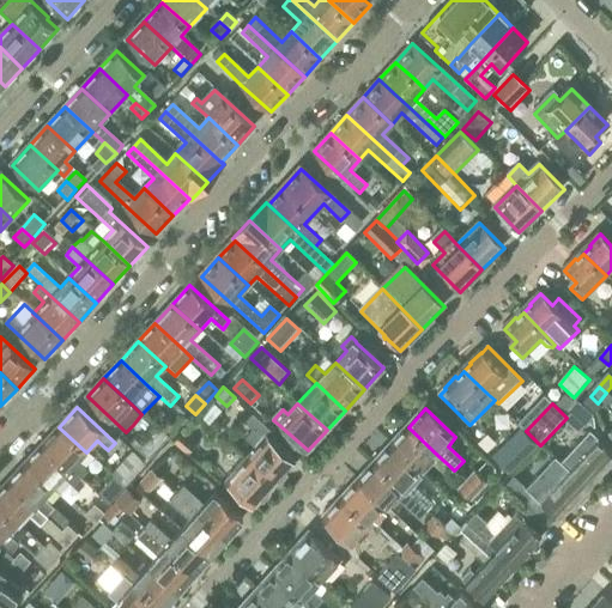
[(580,408),(565,424),(580,436),(586,430),(594,420),(580,408)]
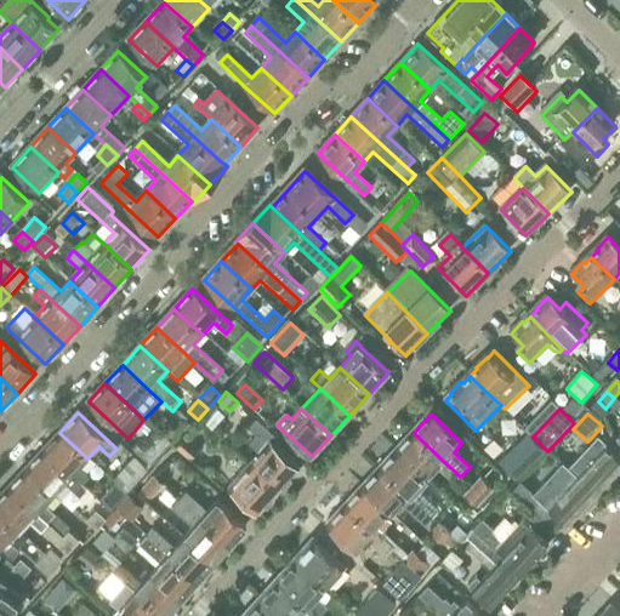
[(250,466),(279,492),(300,469),(273,445),(277,440),(257,422),(250,431),(257,438),(250,446),(260,455),(250,466)]
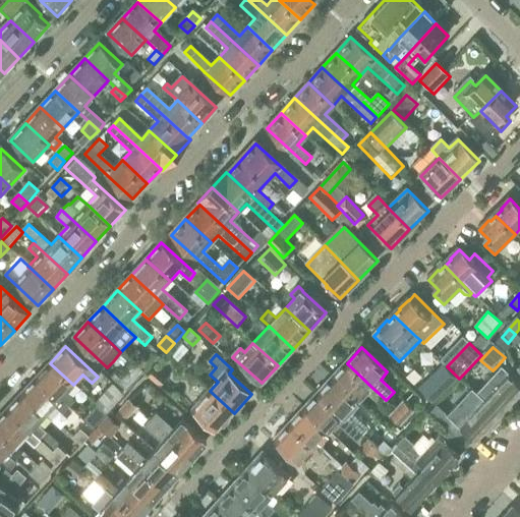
[(73,385),(50,363),(36,379),(59,400),(68,409),(75,401),(66,393),(73,385)]
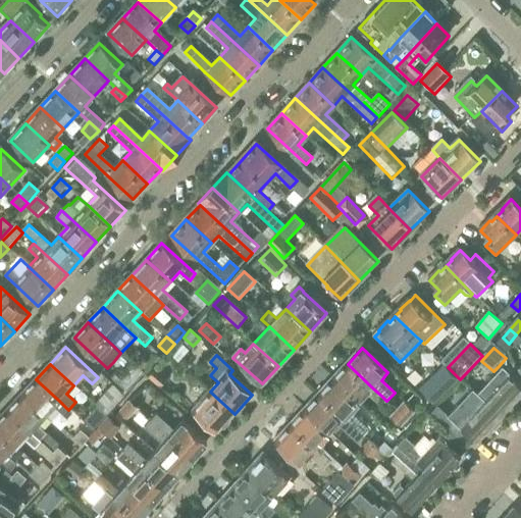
[(333,379),(359,404),(368,395),(378,404),(382,401),(379,398),(381,396),(373,389),(348,364),(333,379)]
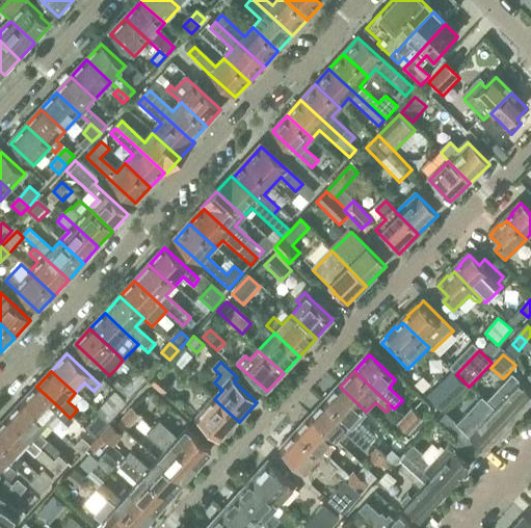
[(147,381),(136,372),(123,388),(124,389),(121,392),(130,400),(147,381)]
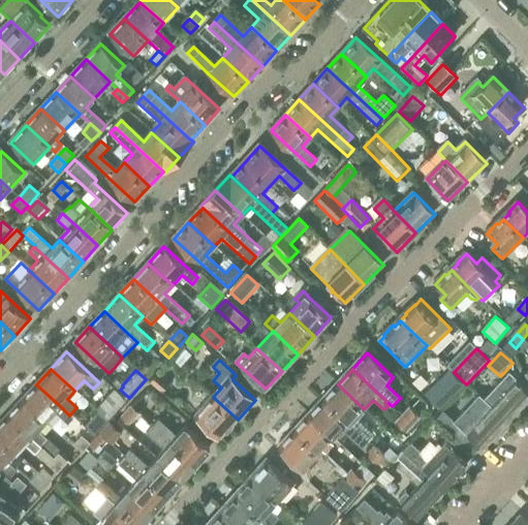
[(492,408),(506,421),(527,397),(527,390),(518,380),(517,380),(514,377),(514,378),(505,371),(500,376),(480,398),(492,408)]
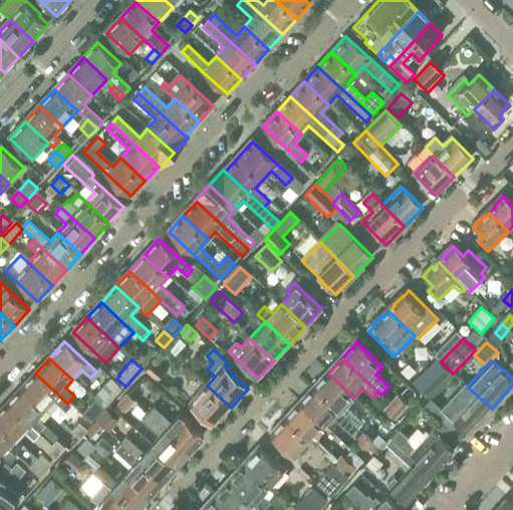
[(155,363),(146,372),(157,383),(165,373),(155,363)]
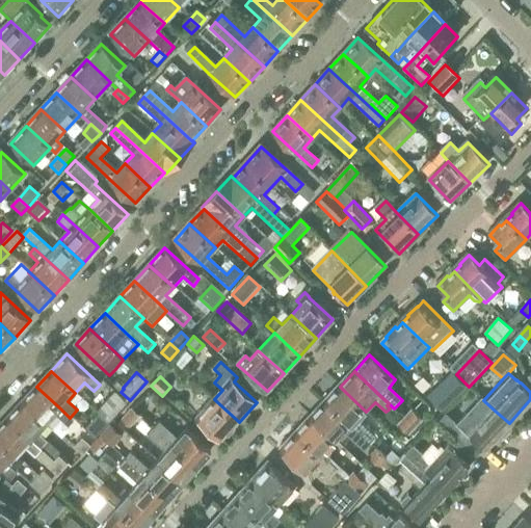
[(60,408),(36,387),(22,402),(46,424),(55,415),(64,423),(70,418),(60,408)]
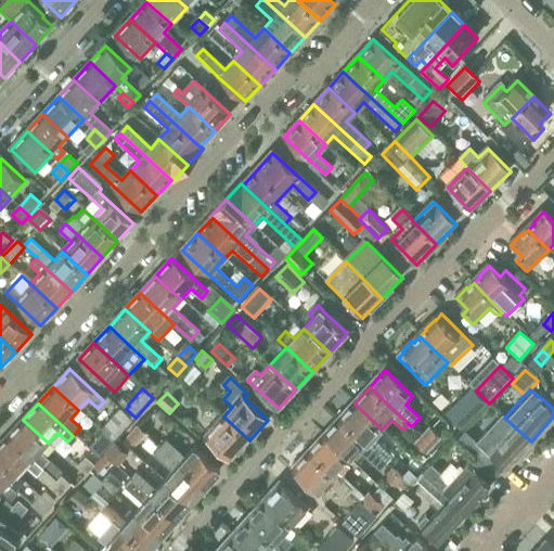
[(382,430),(355,404),(338,420),(339,421),(366,446),(387,465),(394,458),(373,438),(382,430)]
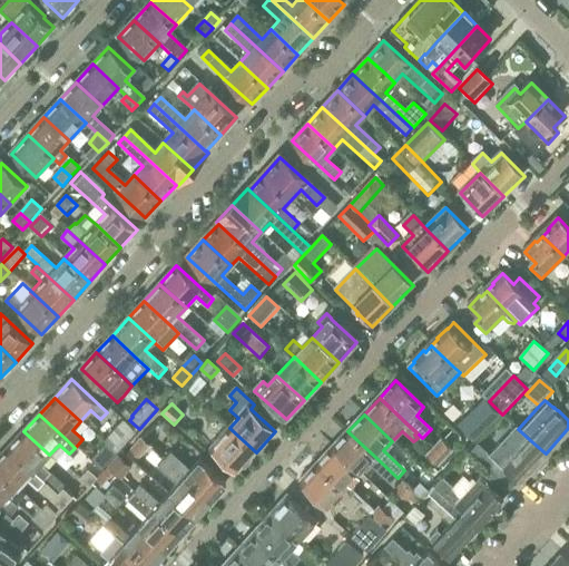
[(455,426),(477,446),(487,435),(466,415),(455,426)]
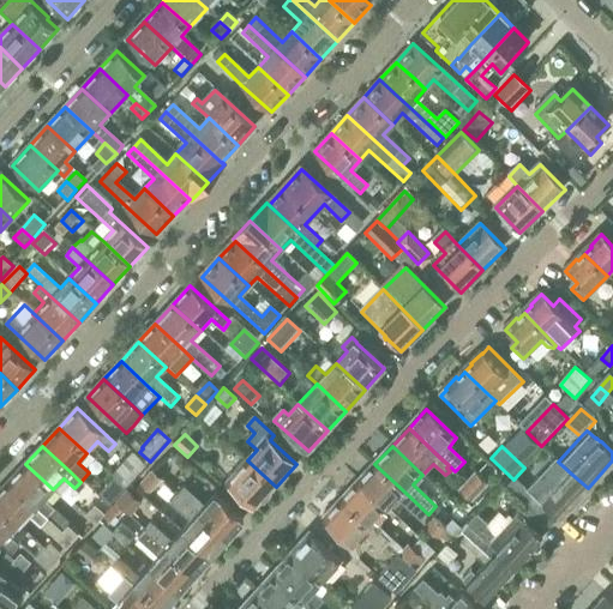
[(133,453),(113,476),(126,489),(148,466),(133,453)]
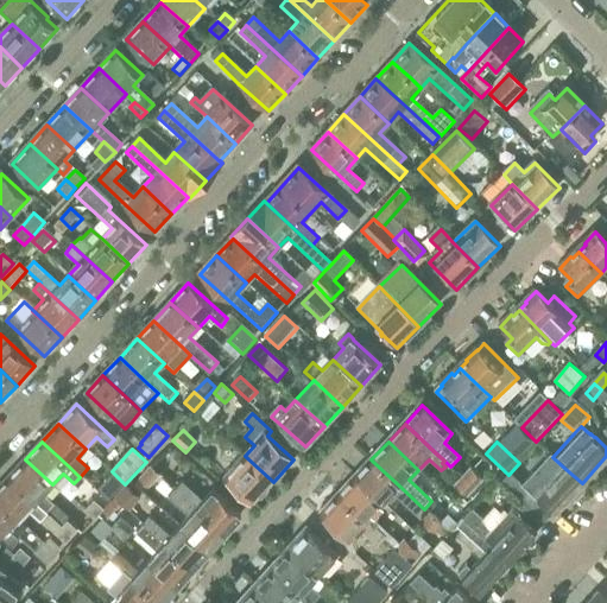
[(273,482),(245,456),(225,477),(254,503),(273,482)]
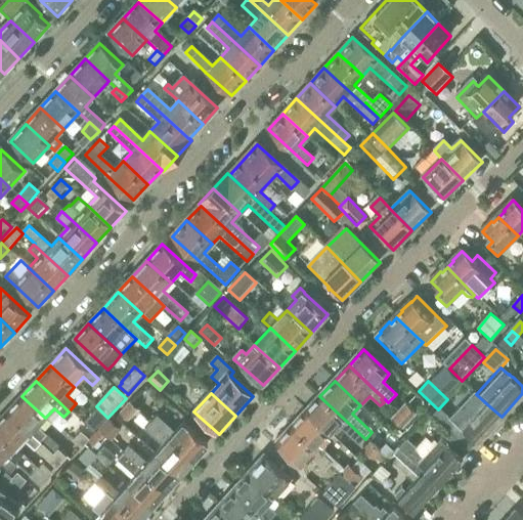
[(45,418),(22,396),(7,412),(31,433),(54,456),(59,450),(61,448),(37,426),(45,418)]
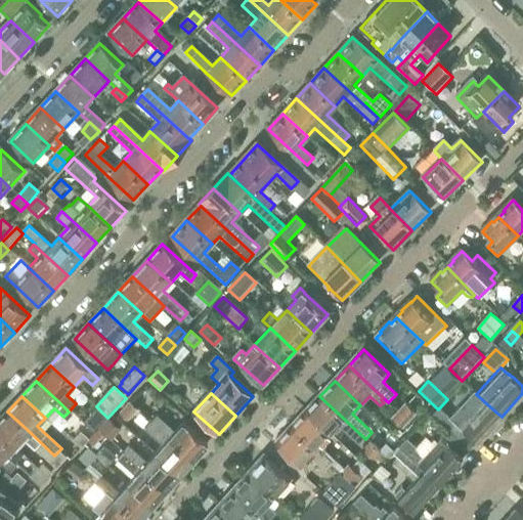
[(306,412),(332,436),(340,427),(359,445),(365,439),(346,421),(320,397),(319,396),(306,412)]
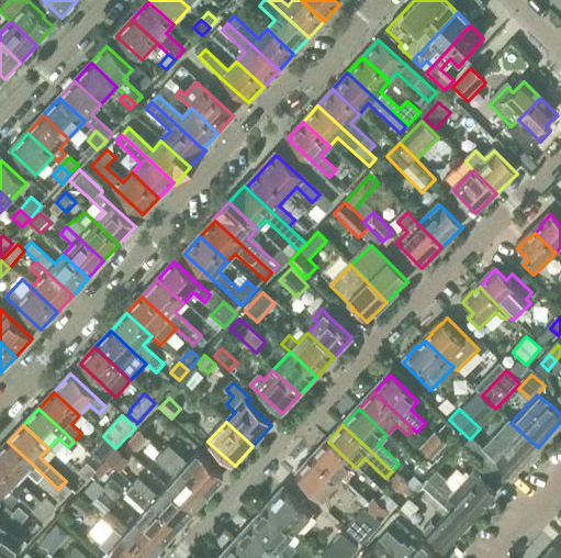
[(148,441),(139,432),(127,444),(137,453),(148,441)]
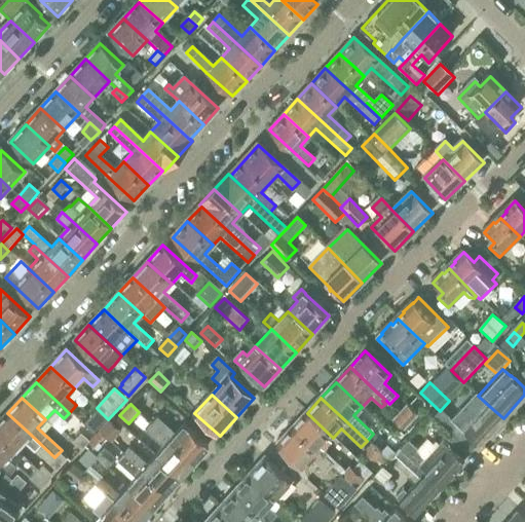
[(401,414),(412,424),(420,416),(409,406),(401,414)]
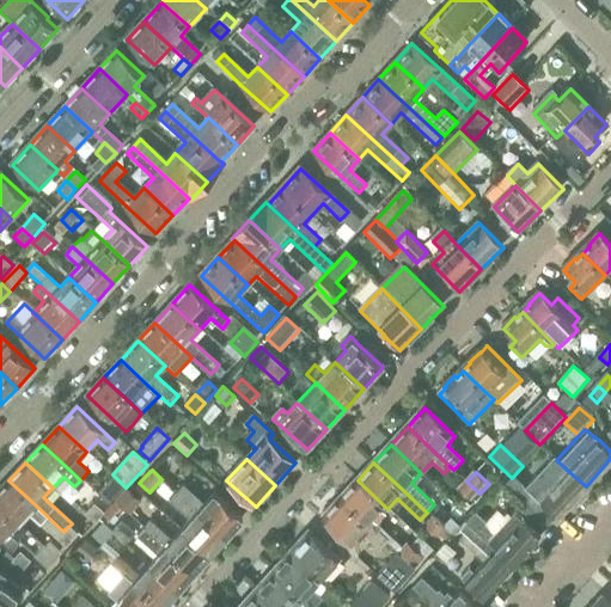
[(515,480),(507,489),(527,508),(542,520),(549,512),(556,519),(586,486),(569,472),(548,495),(544,490),(536,500),(515,480)]
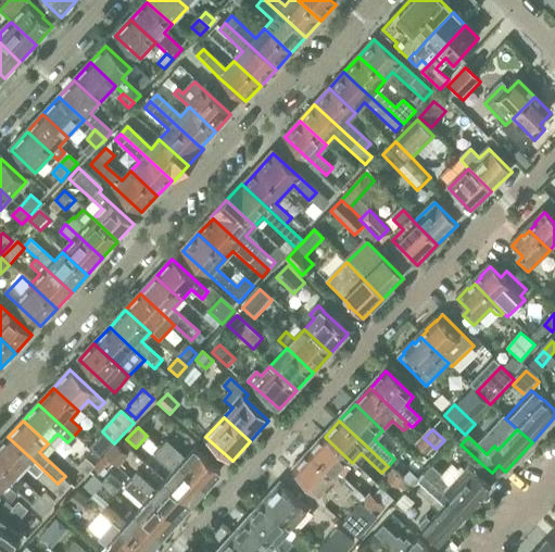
[(102,433),(87,449),(99,461),(114,443),(102,433)]
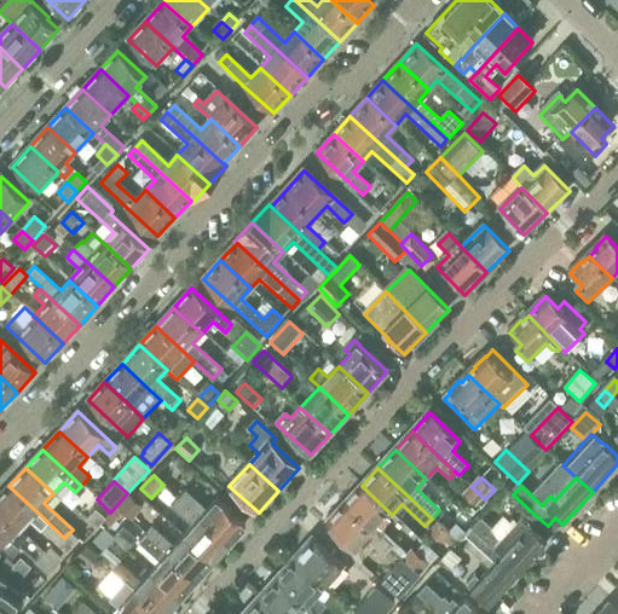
[(0,494),(0,514),(18,531),(29,520),(68,555),(80,540),(70,532),(64,538),(36,511),(9,486),(0,494)]
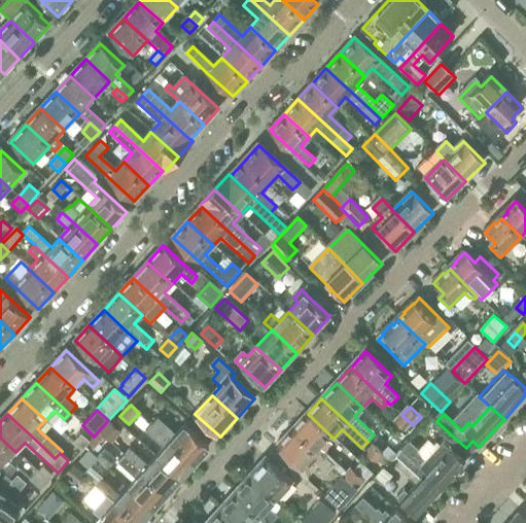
[(334,439),(308,414),(293,429),(319,454),(326,460),(329,456),(327,454),(330,451),(326,447),(334,439)]
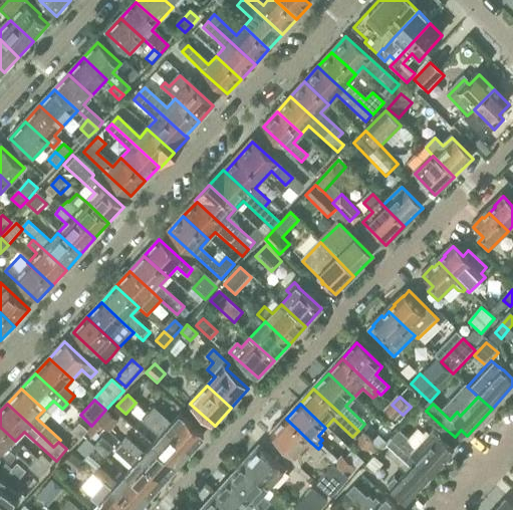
[(403,415),(392,405),(385,412),(396,423),(403,415)]
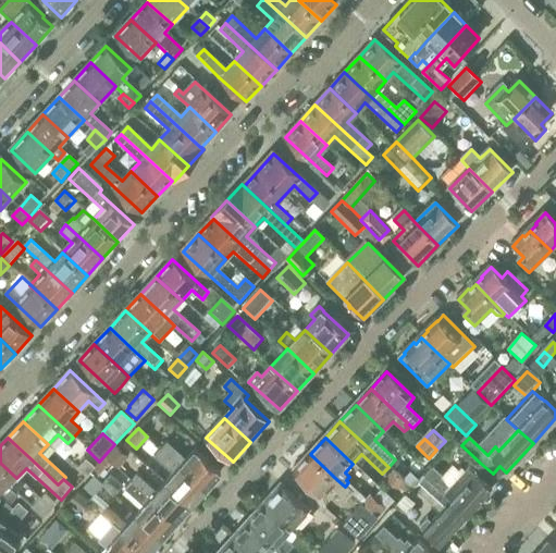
[(162,451),(207,491),(222,474),(196,451),(186,462),(168,444),(162,451)]
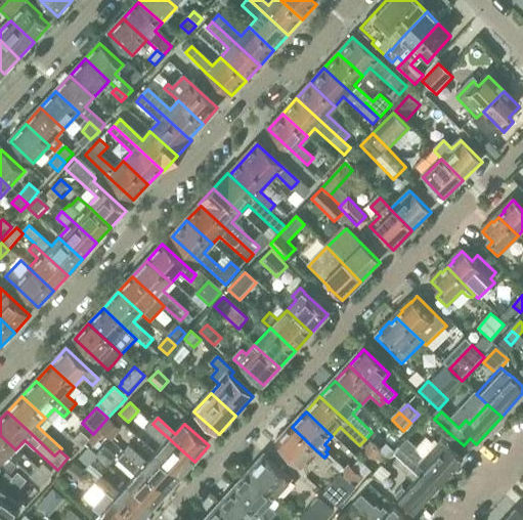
[(110,420),(99,432),(106,438),(111,442),(121,430),(110,420)]
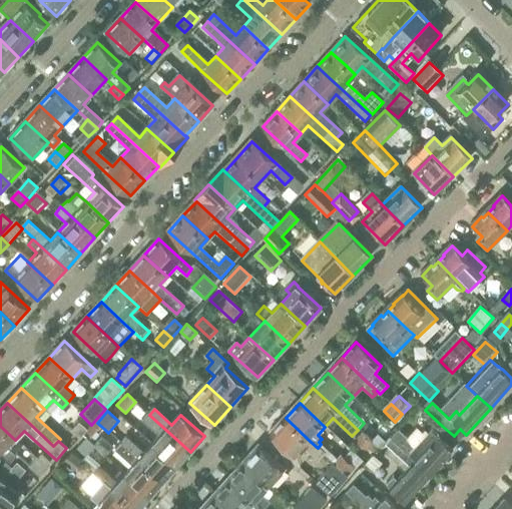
[(153,445),(177,467),(190,452),(149,415),(143,422),(160,437),(153,445)]
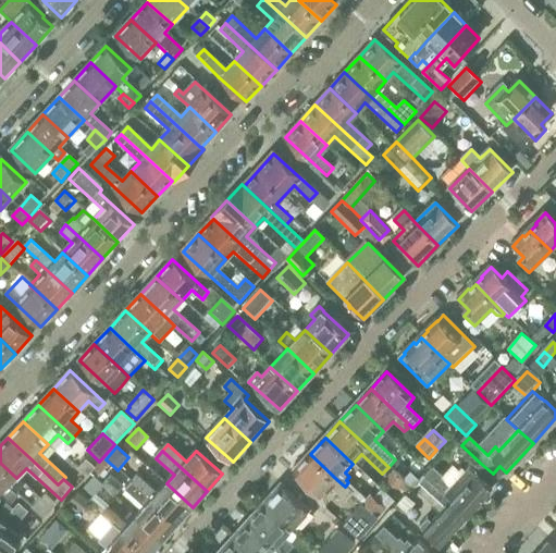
[(310,454),(295,471),(322,496),(330,489),(347,504),(355,495),(345,487),(337,480),(310,454)]
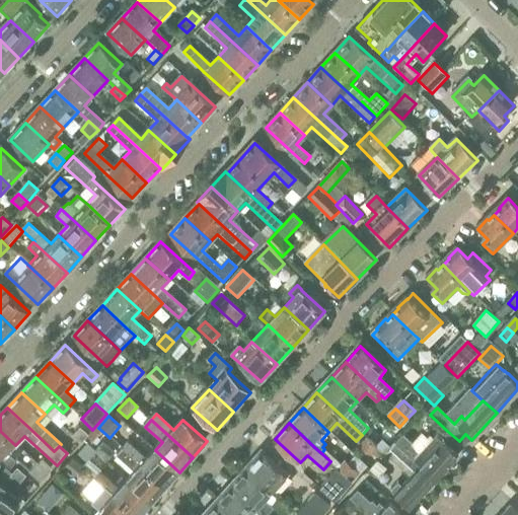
[(98,428),(97,427),(87,438),(96,445),(105,434),(98,428)]
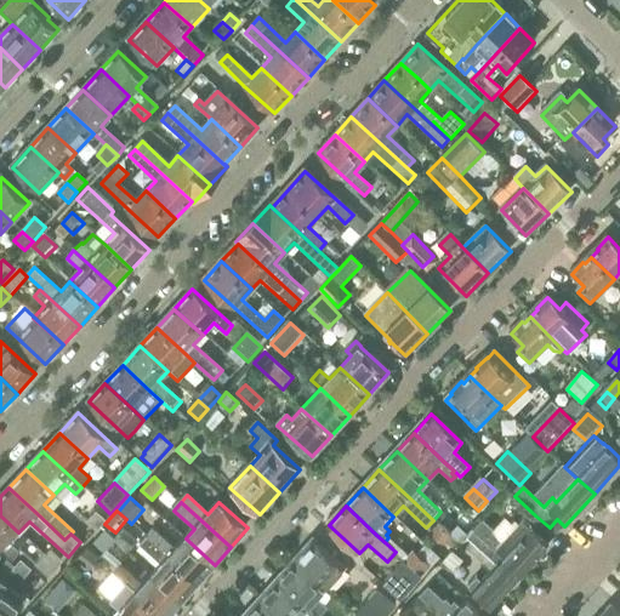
[(96,531),(104,523),(104,519),(96,512),(85,523),(96,531)]
